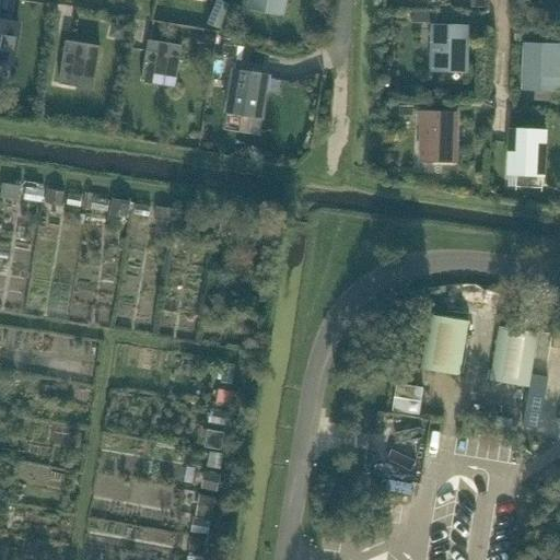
[(251,0),(249,8),(260,10),(261,0),(264,0),(284,4),(286,0),(251,0)]
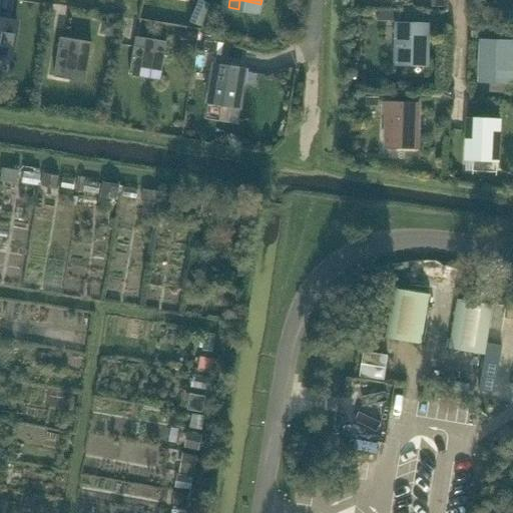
[(512,0),(493,0),(494,3),(504,3),(503,11),(512,12),(512,5),(512,0)]
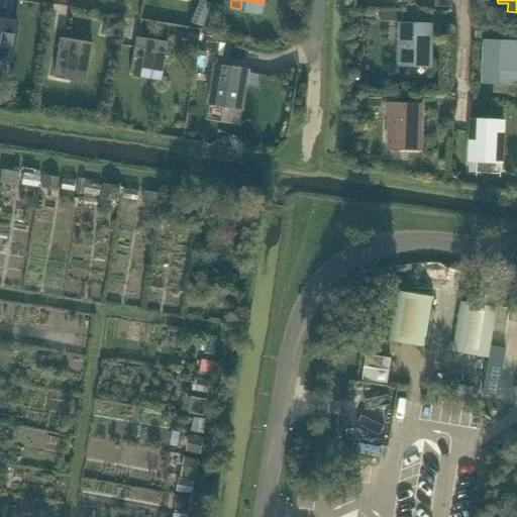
[(0,18),(0,48),(11,52),(17,22),(0,18)]
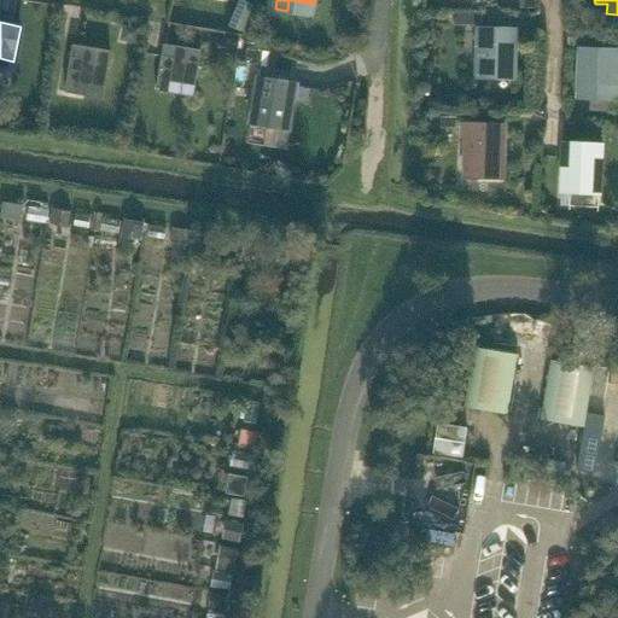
[(516,31),(481,30),(478,30),(477,77),(514,79),(516,31)]
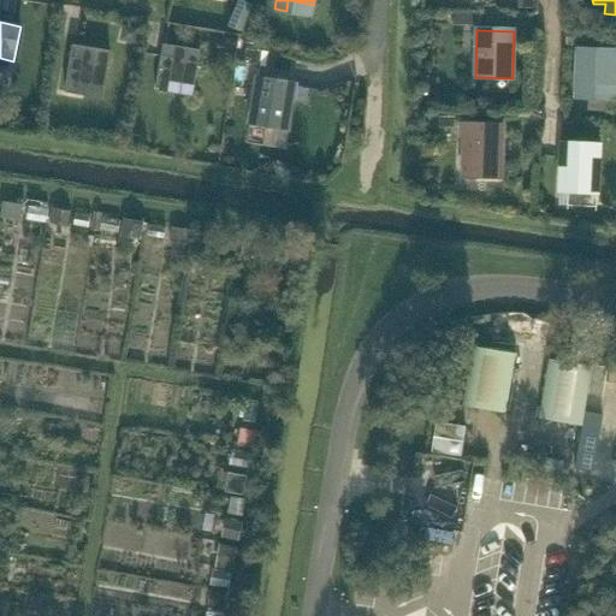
[(176,46),(176,47),(164,46),(163,55),(161,55),(155,90),(167,93),(170,81),(194,86),(200,51),(176,46)]
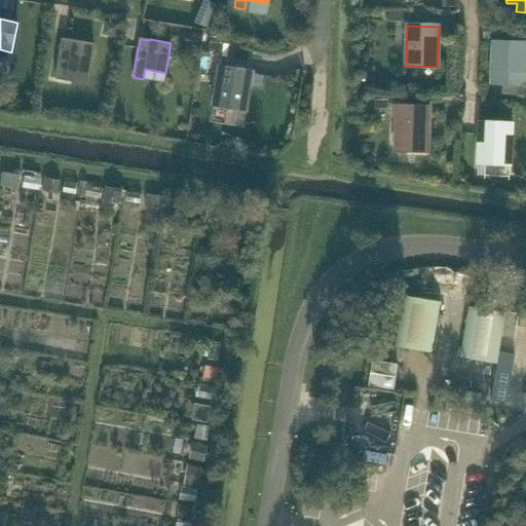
[(74,42),(74,43),(64,41),(63,50),(62,50),(57,79),(67,81),(69,72),(89,75),(95,45),(74,42)]
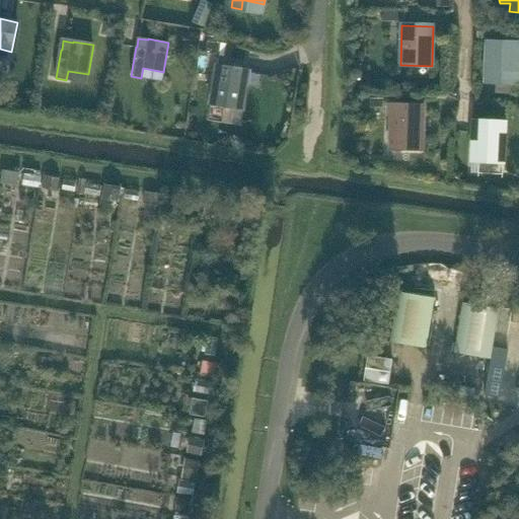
[(517,83),(518,44),(498,43),(498,44),(489,44),(488,53),(487,53),(486,82),(517,83)]
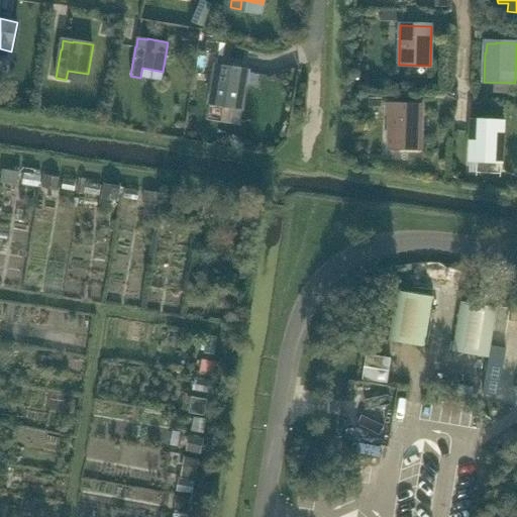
[(216,66),(215,75),(210,104),(240,109),(247,71),(216,66)]
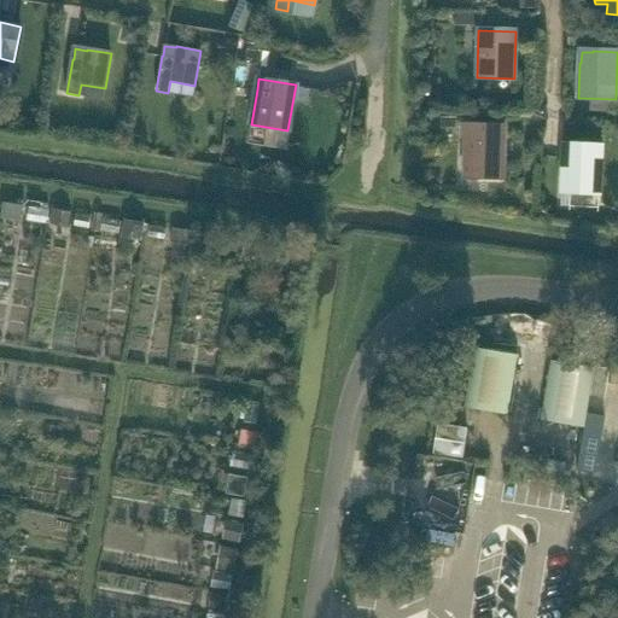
[(38,135),(39,126),(31,124),(29,134),(38,135)]
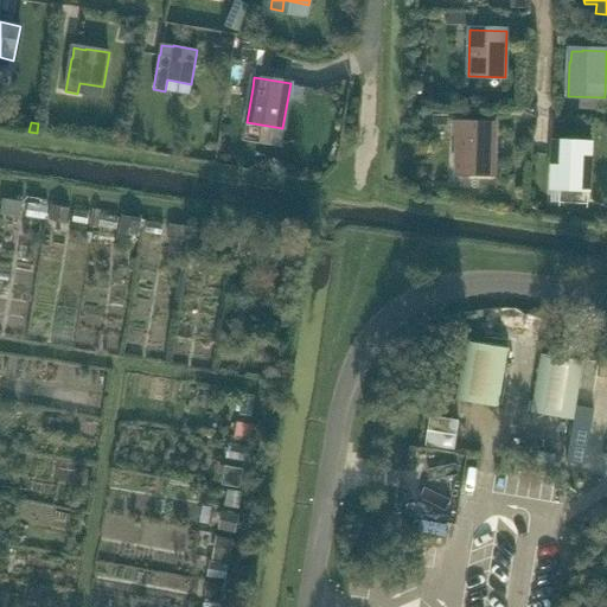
[(493,171),(494,125),(458,123),(457,170),(493,171)]
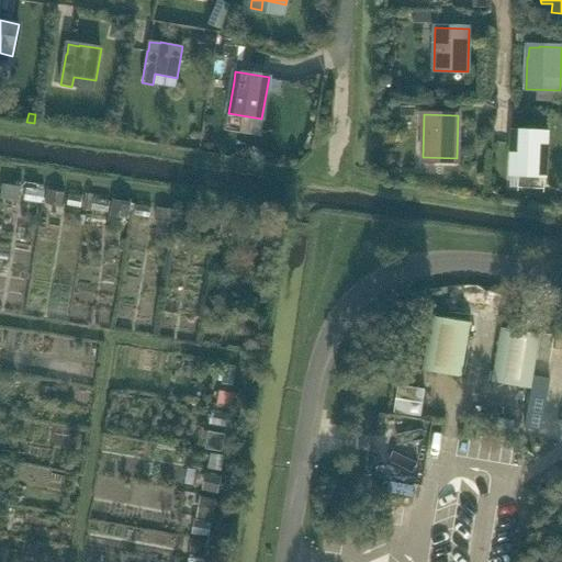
[(544,177),(547,134),(525,133),(525,134),(514,133),(514,143),(513,143),(510,175),(544,177)]
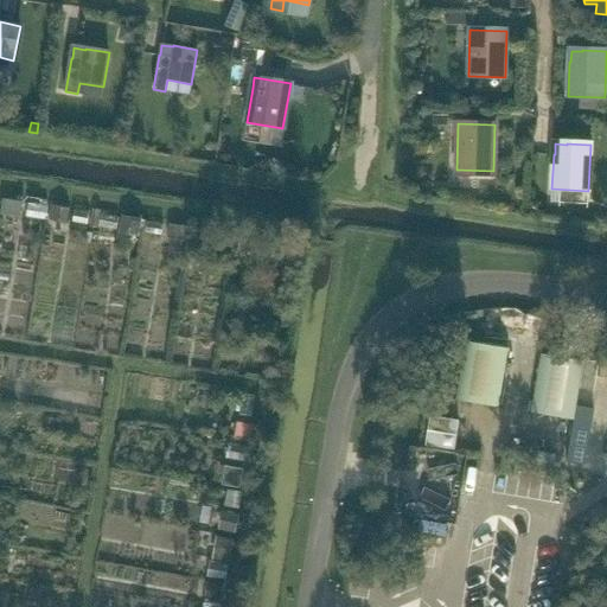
[(508,347),(467,342),(466,340),(457,400),(498,407),(508,347)]
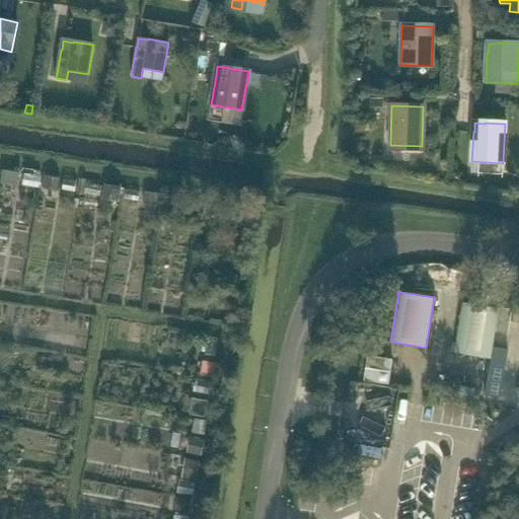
[(490,359),(498,309),(463,302),(454,353),(490,359)]
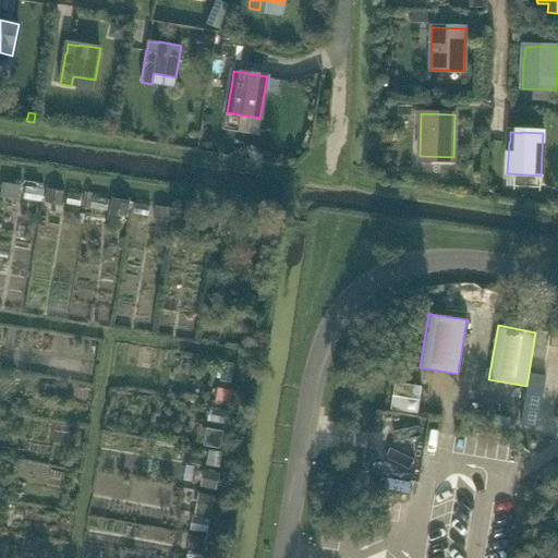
[(396,381),(390,408),(420,413),(424,388),(396,381)]
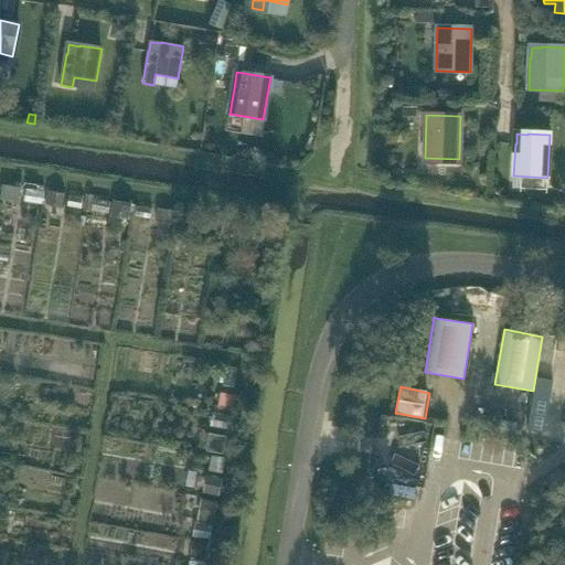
[(509,417),(505,434),(532,439),(535,423),(509,417)]
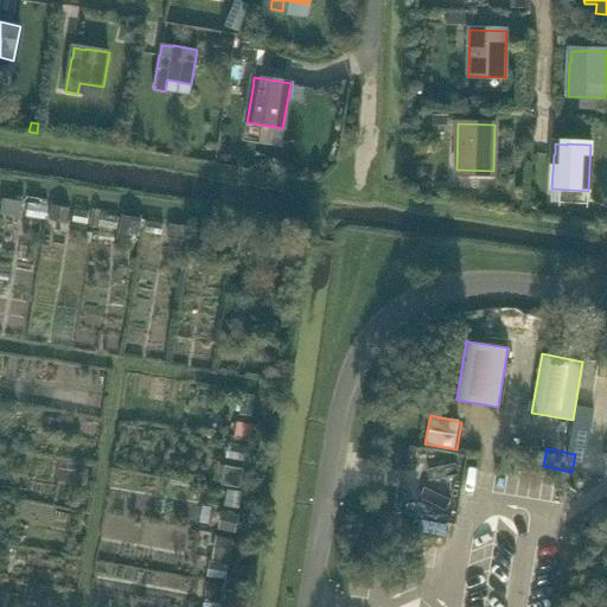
[(575,454),(572,472),(600,478),(604,460),(575,454)]
